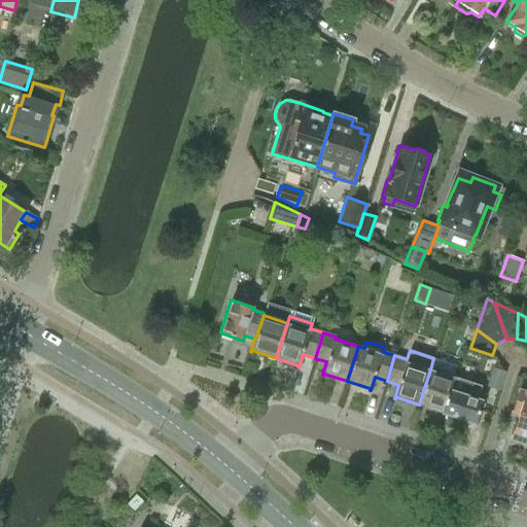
[(495,357),(486,386),(498,390),(504,370),(495,357)]
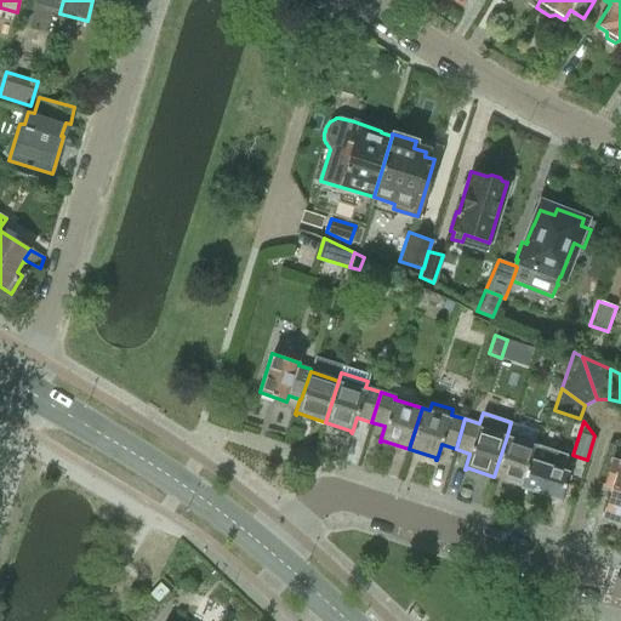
[(535,444),(507,436),(494,477),(519,485),(519,484),(520,485),(530,459),(535,444)]
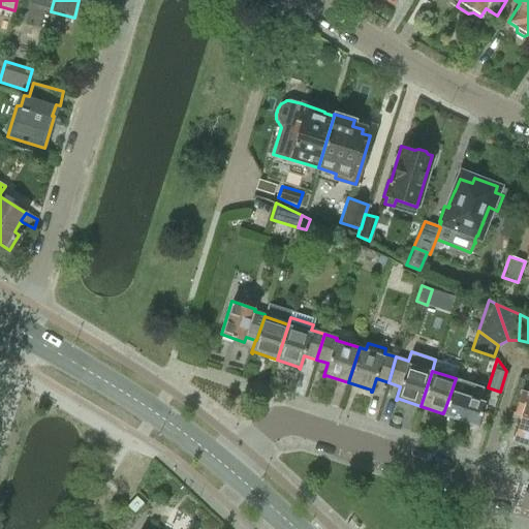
[(452,391),(443,413),(442,412),(442,413),(441,414),(443,414),(442,416),(476,427),(485,402),(452,391)]
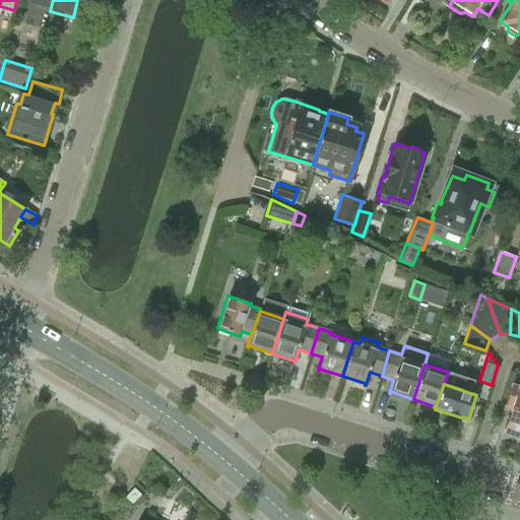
[(519,388),(512,386),(505,407),(512,409),(505,432),(504,435),(519,439),(519,388)]
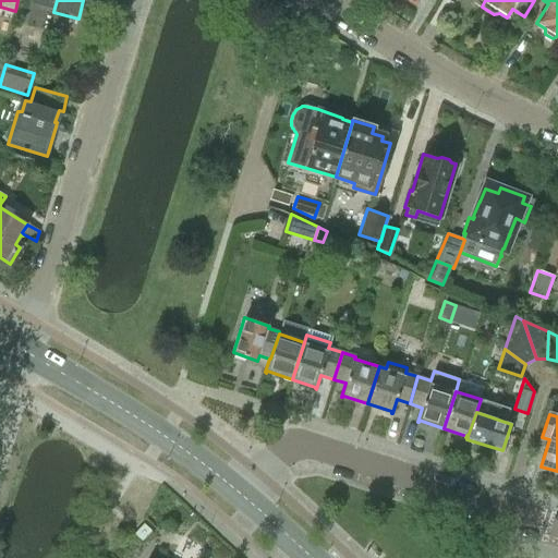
[(143,524),(134,534),(142,541),(150,531),(143,524)]
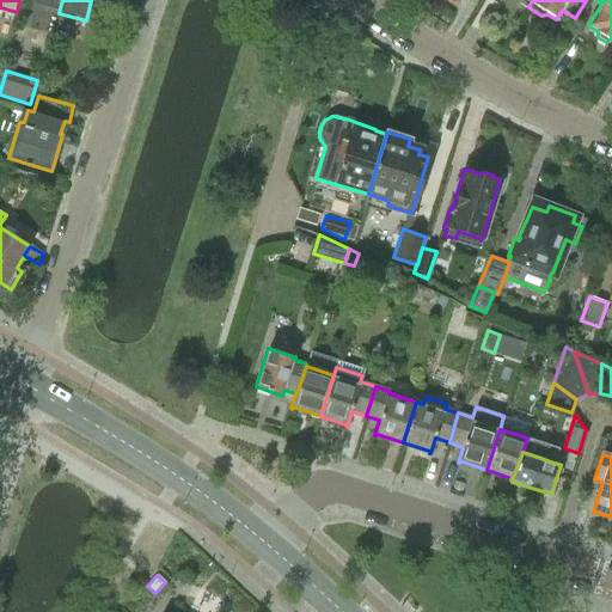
All buildings are outlined.
